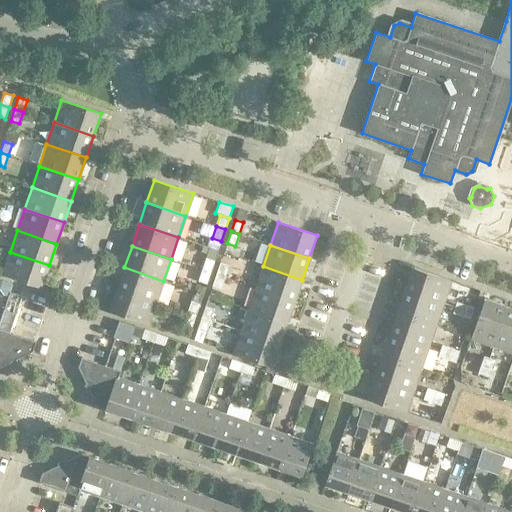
[(49,265),(10,252),(2,275),(41,288),(49,265)]
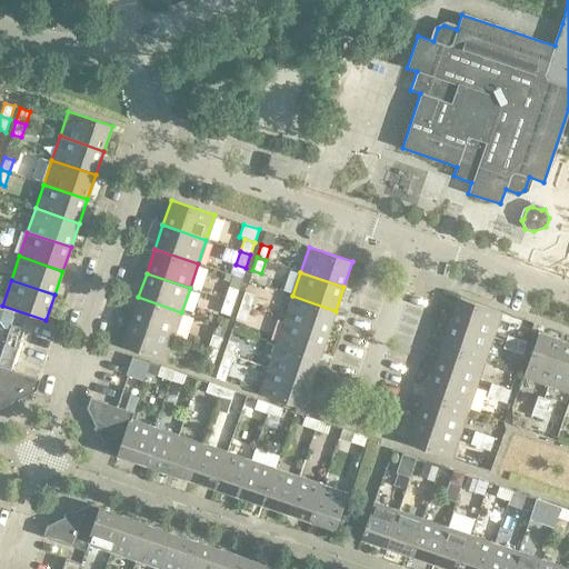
[(228,287),(225,299),(233,302),(238,290),(228,287)]
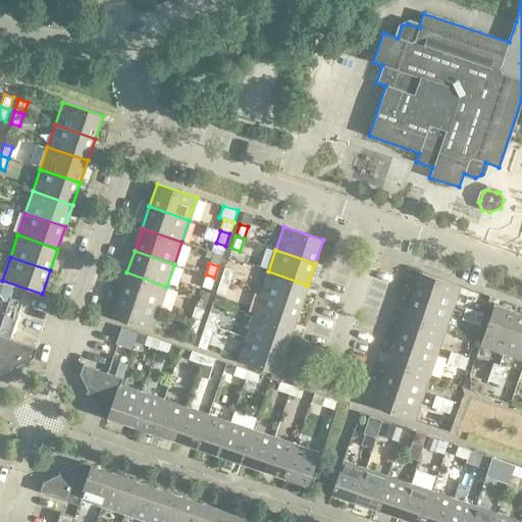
[(232,271),(224,268),(220,279),(228,282),(232,271)]
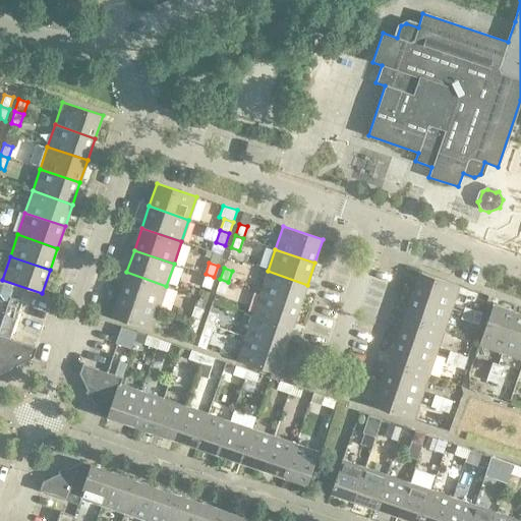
[(307,285),(268,271),(259,293),(299,306),(307,285)]
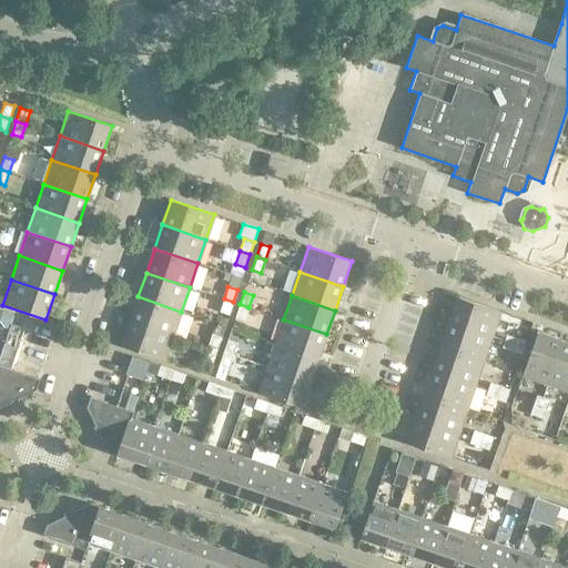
[(181,312),(138,296),(130,321),(173,335),(181,312)]
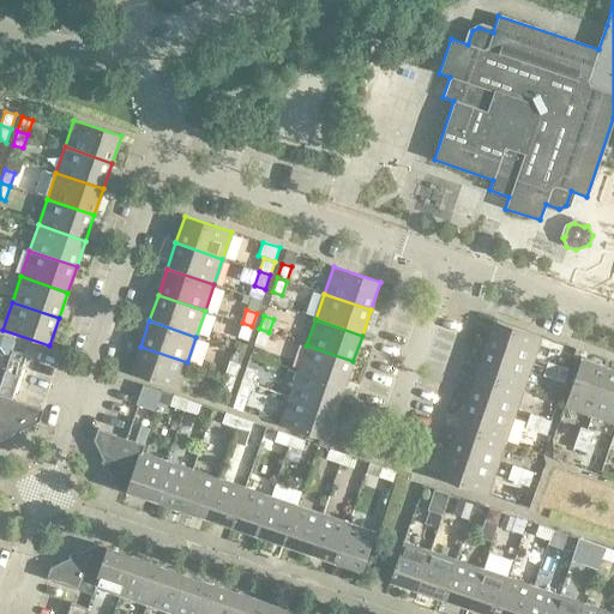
[(541,337),(493,321),(485,348),(531,365),(541,337)]
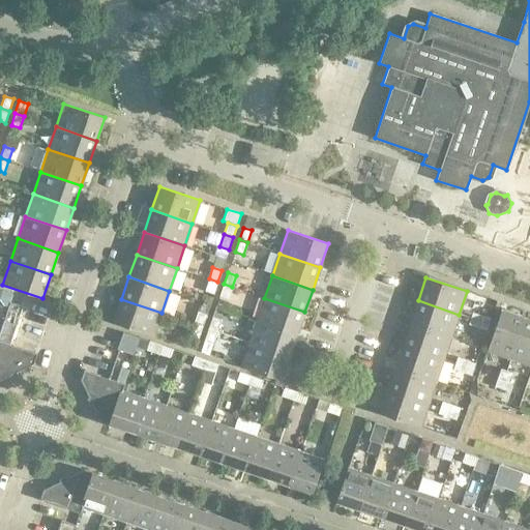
[(217,282),(209,278),(204,291),(213,294),(217,282)]
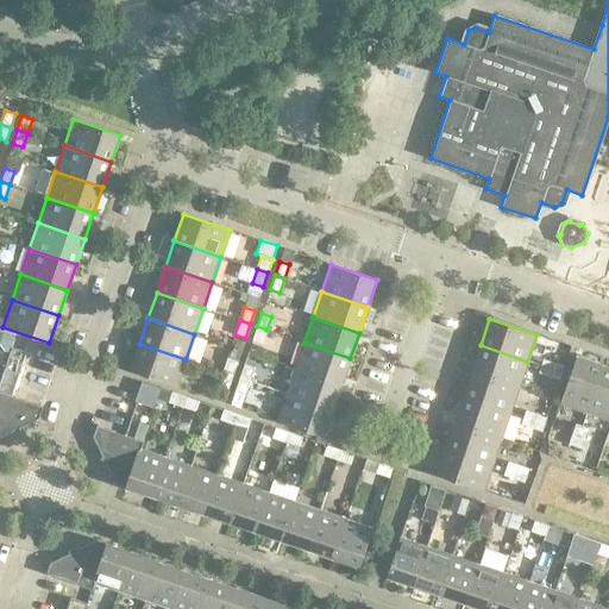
[(267,330),(257,326),(252,340),(263,344),(267,330)]
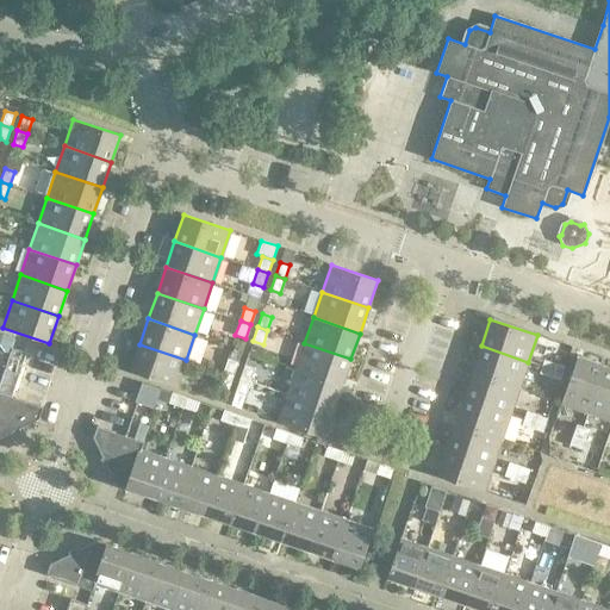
[(8,336),(2,352),(10,354),(14,338),(8,336)]
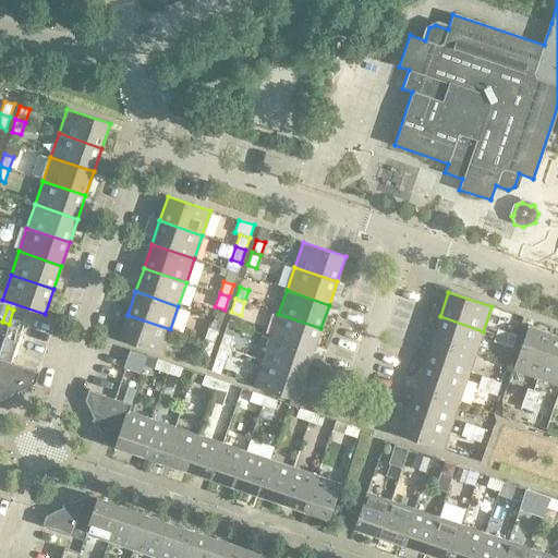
[(320,328),(278,314),(270,337),(313,352),(320,328)]
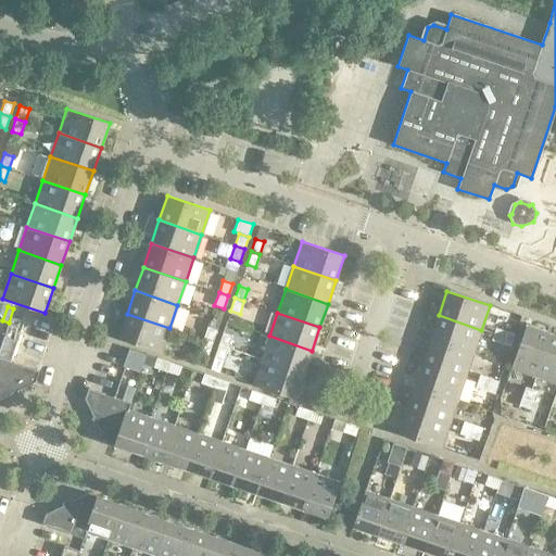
[(169,328),(127,314),(118,338),(161,353),(169,328)]
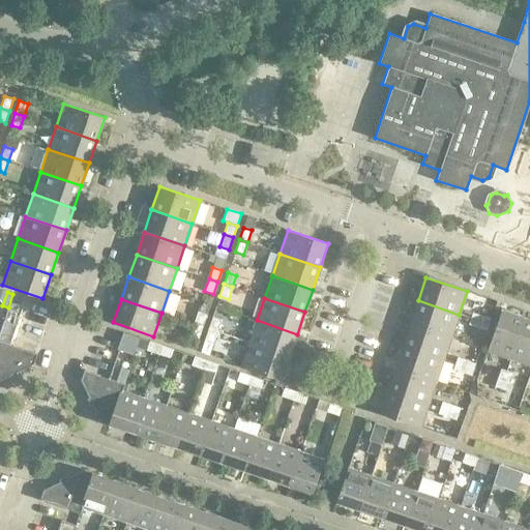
[(459,315),(418,300),(410,323),(450,336),(459,315)]
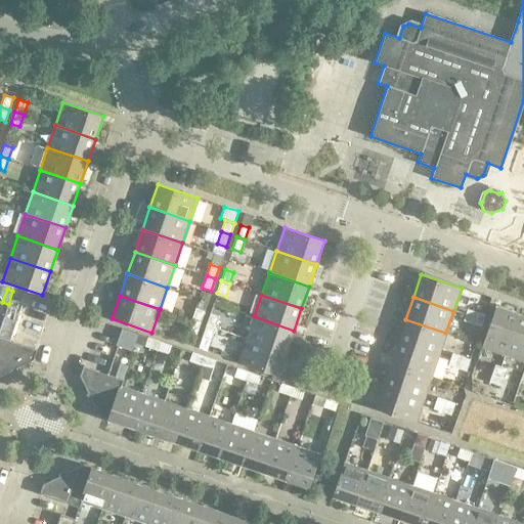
[(518,315),(494,307),(481,347),(505,355),(518,315)]
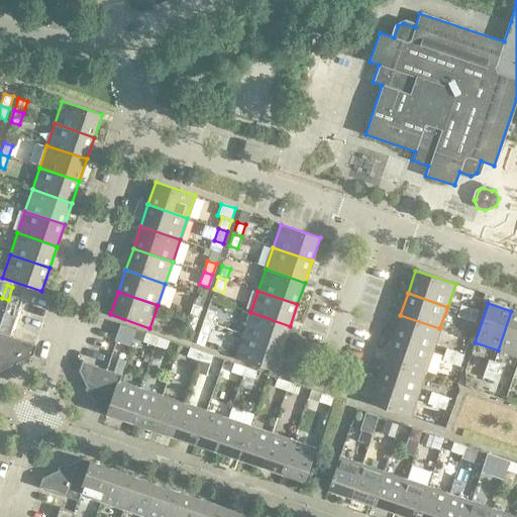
[(193,304),(189,316),(197,319),(201,307),(193,304)]
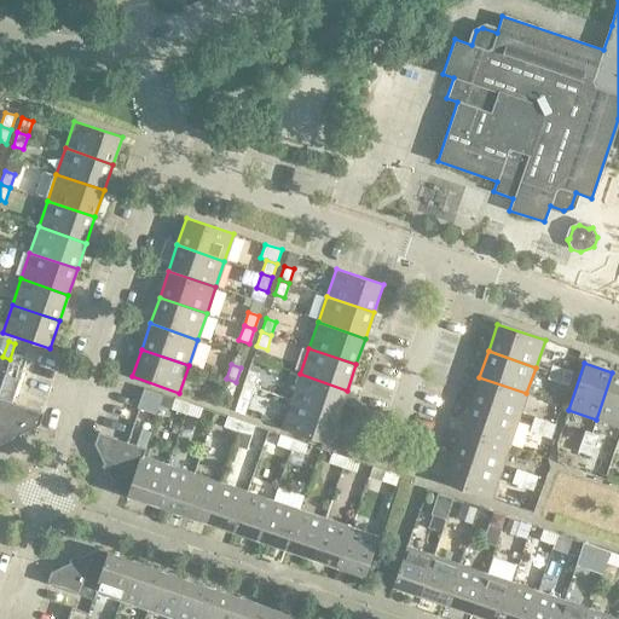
[(547,379),(557,382),(562,369),(551,365),(547,379)]
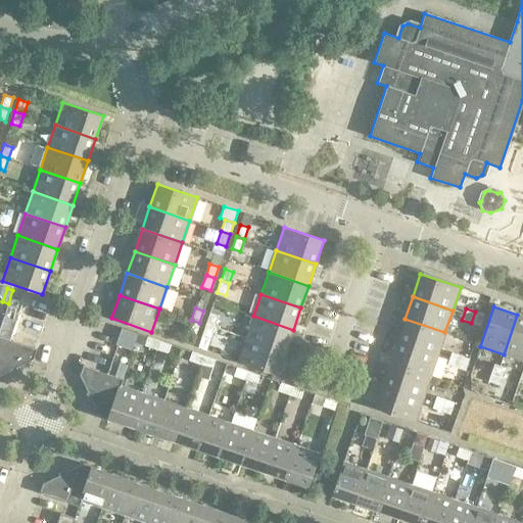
[(483,315),(475,312),(471,323),(479,326),(483,315)]
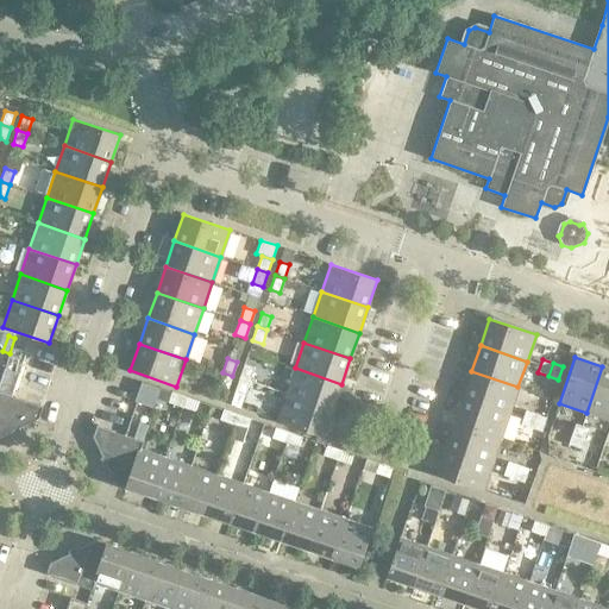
[(255,368),(244,364),(239,377),(250,381),(255,368)]
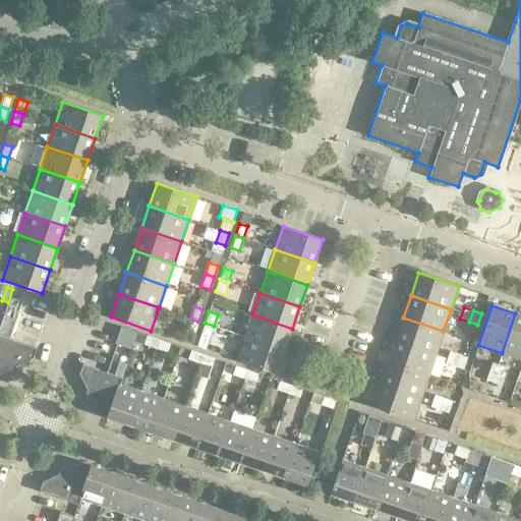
[(520,314),(515,313),(502,353),(520,359),(520,314)]
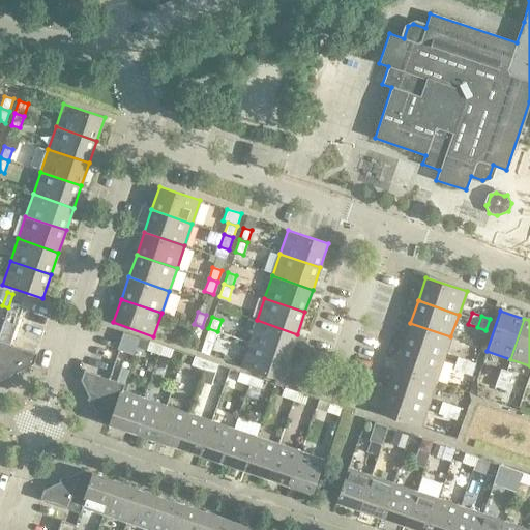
[(297,334),(257,320),(248,343),(290,356),(297,334)]
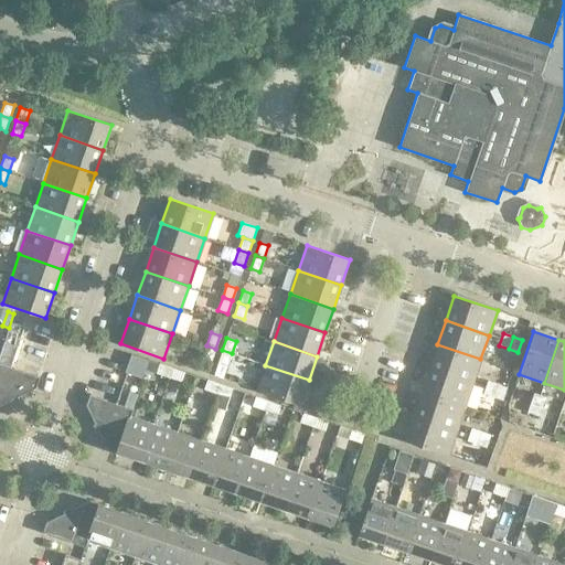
[(480,359),(437,344),(429,368),(472,383),(480,359)]
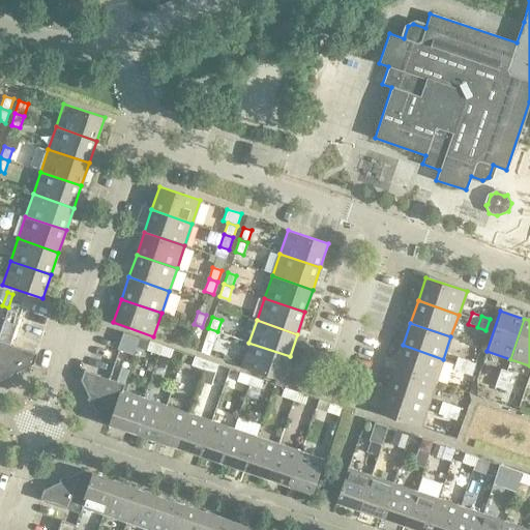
[(202,327),(194,324),(189,335),(198,339),(202,327)]
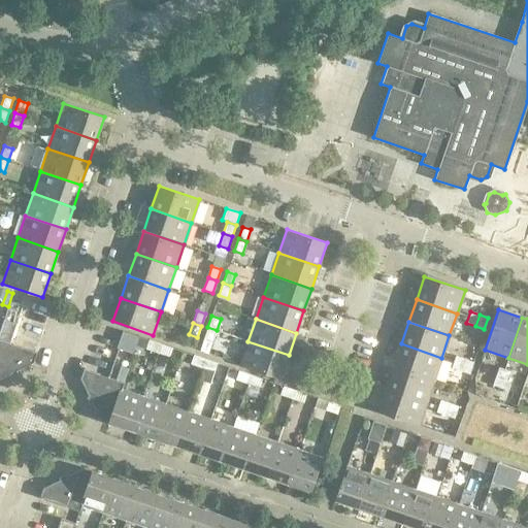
[(217,330),(207,327),(203,339),(212,342),(217,330)]
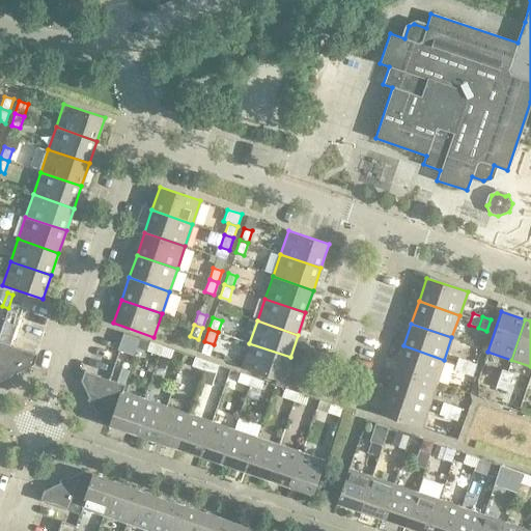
[(122,333),(117,350),(133,356),(139,338),(122,333)]
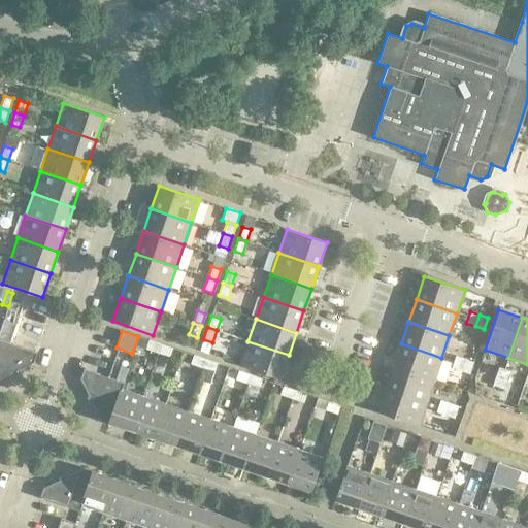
[(0,339),(0,378),(33,362),(36,353),(0,339)]
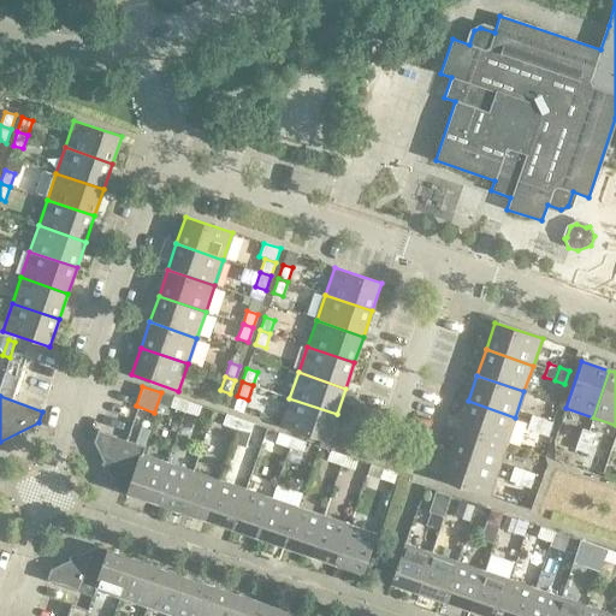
[(188,401),(173,397),(170,407),(184,412),(188,401)]
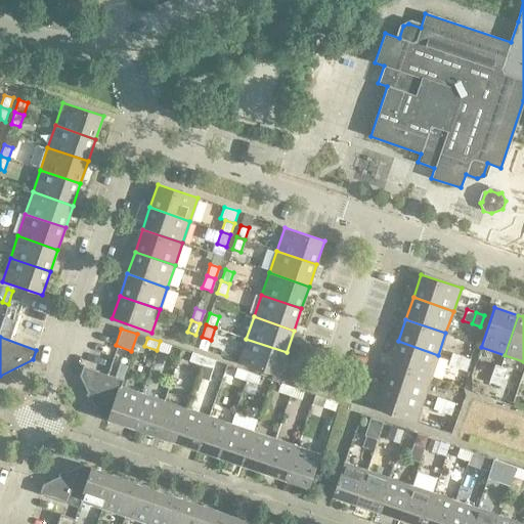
[(287,352),(246,339),(238,362),(278,376),(287,352)]
